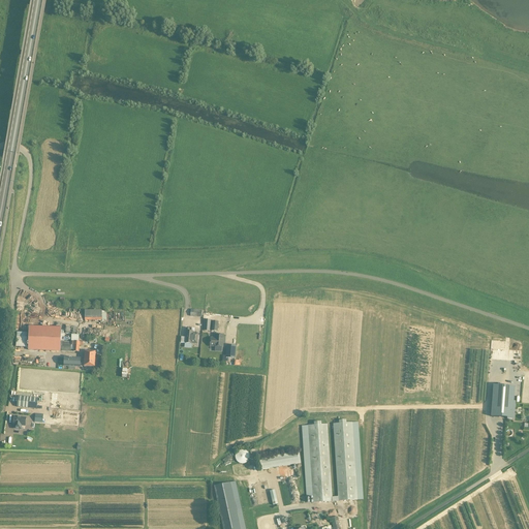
[(105,310),(92,310),(93,320),(106,319),(106,317),(105,317),(105,310)]
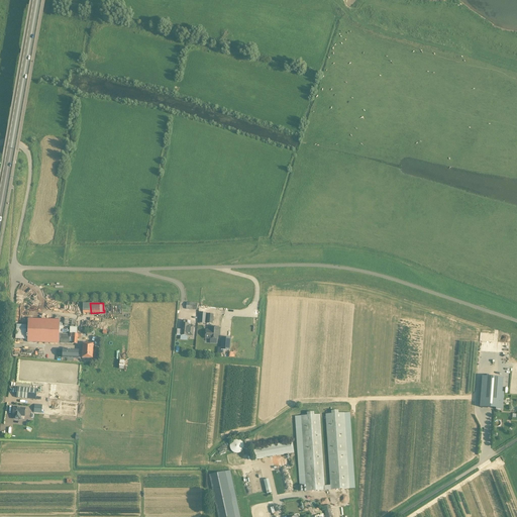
[(70,343),(77,343),(78,337),(78,334),(65,334),(60,334),(61,320),(28,319),(28,342),(38,342),(65,343),(70,343)]
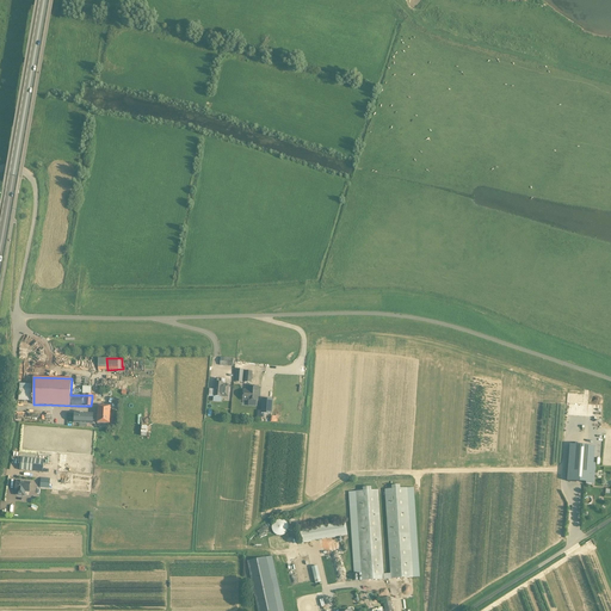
[(209,389),(209,396),(214,396),(222,397),(228,397),(229,386),(223,384),(223,383),(218,383),(220,380),(215,378),(214,390),(209,389)]
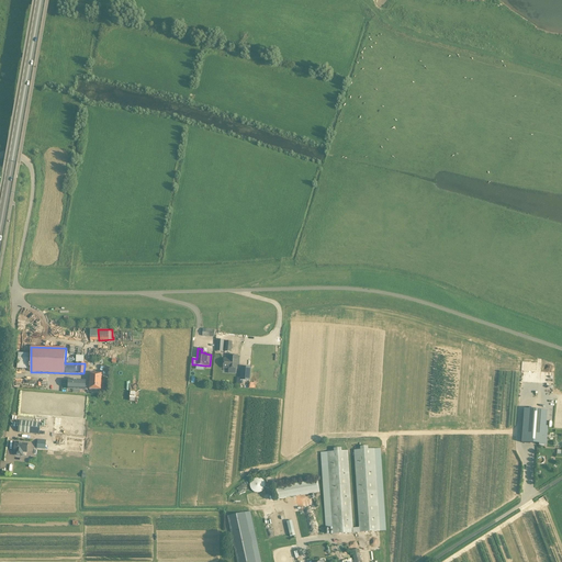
[(18,363),(18,369),(29,370),(31,355),(26,353),(19,353),(18,363)]
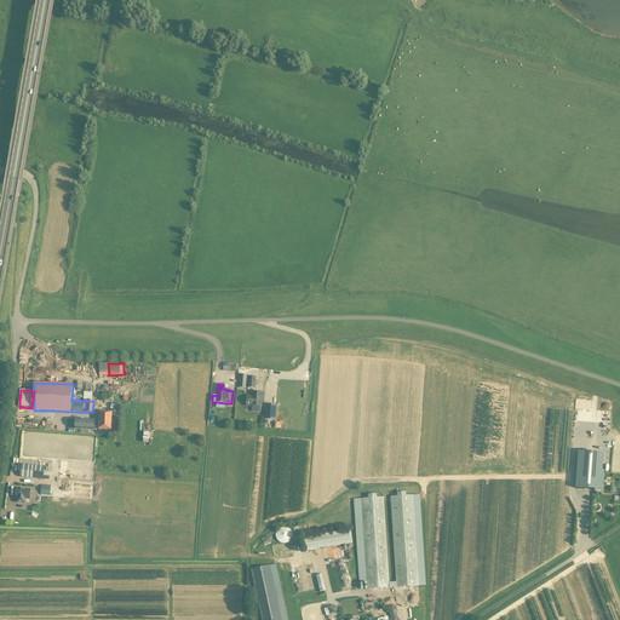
[(262,392),(252,392),(252,399),(247,399),(247,406),(252,406),(251,412),(260,413),(262,407),(262,392)]
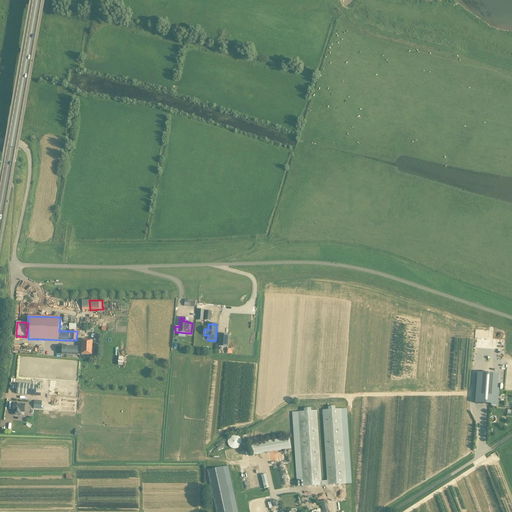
[(86,333),(93,331),(93,334),(95,334),(99,334),(100,327),(93,326),(85,328),(86,333)]
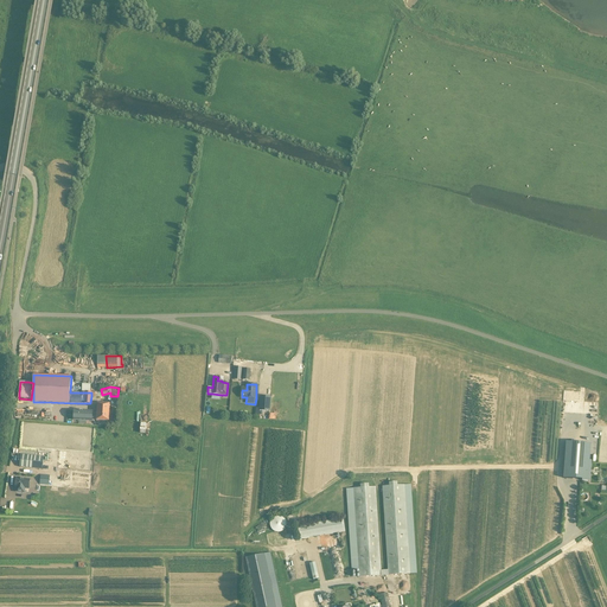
[(256,411),(256,415),(260,415),(260,413),(260,410),(269,411),(270,397),(261,396),(260,409),(256,408),(256,411)]
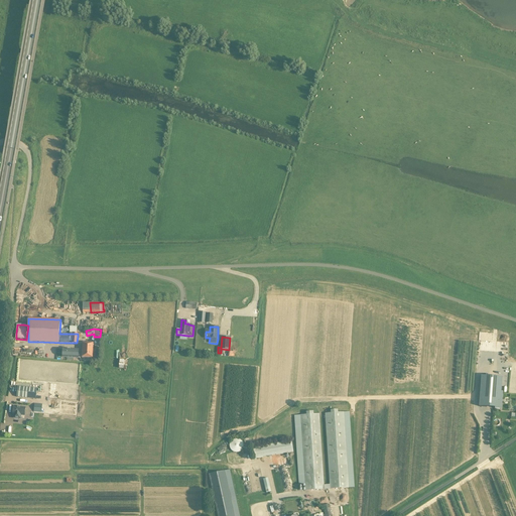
[(94,344),(84,343),(82,358),(93,359),(93,358),(94,358),(94,354),(93,354),(94,344)]
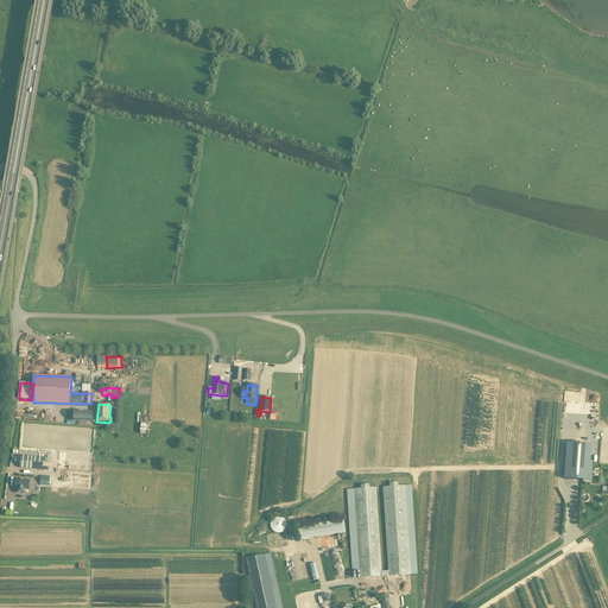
[(74,411),(74,420),(92,422),(92,411),(74,411)]
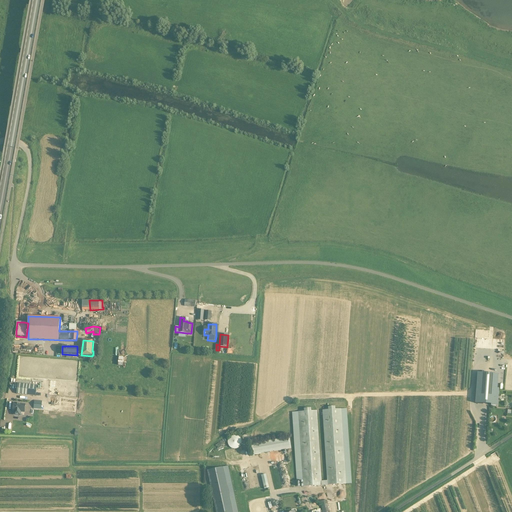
[(477,373),(475,403),(491,404),(491,405),(497,406),(498,388),(497,388),(498,374),(477,373)]
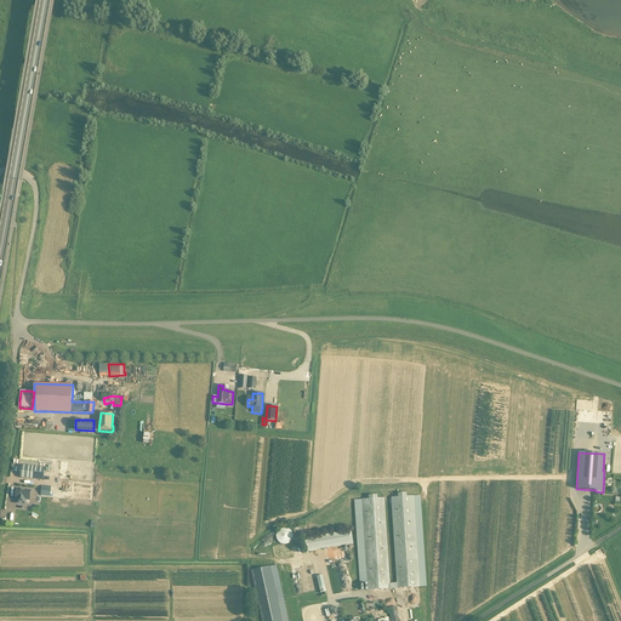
[(44,467),(21,465),(20,478),(43,480),(44,467)]
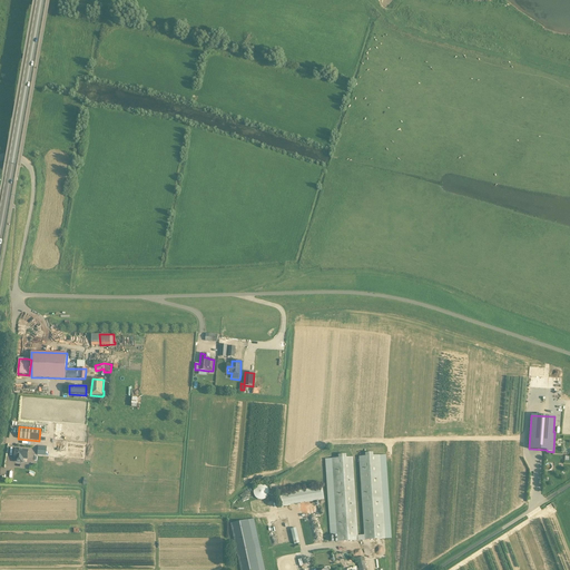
[(38,446),(37,454),(46,455),(47,446),(38,446)]
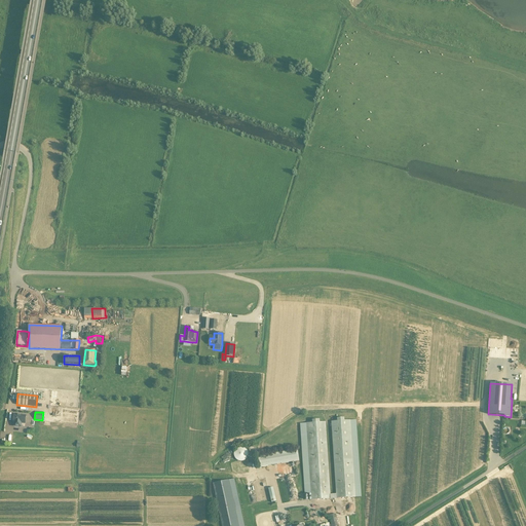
[(21,423),(25,423),(26,415),(13,414),(12,422),(13,422),(13,426),(21,426),(21,423)]
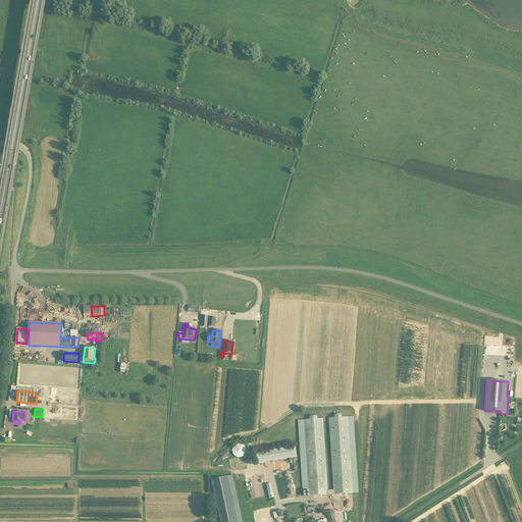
[(513,414),(513,417),(513,421),(517,421),(517,427),(521,426),(521,416),(520,416),(520,414),(513,414)]
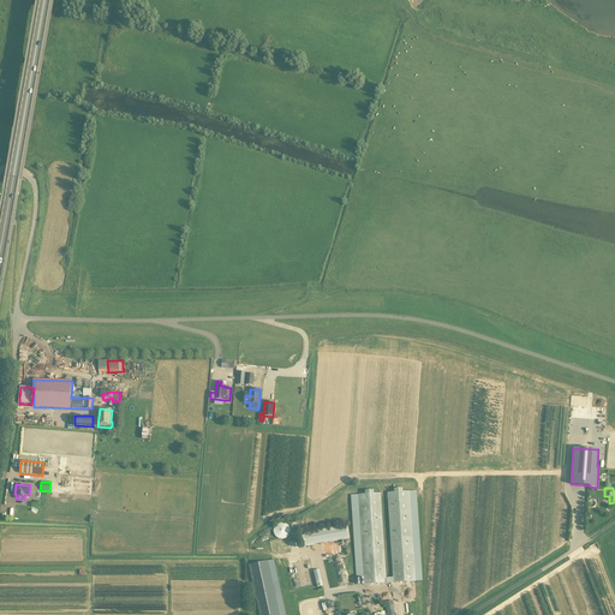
[(364,585),(416,581),(410,491),(402,491),(402,489),(394,489),(394,493),(387,493),(393,578),(386,578),(381,494),(374,494),(374,490),(365,491),(365,495),(358,495),(364,585)]
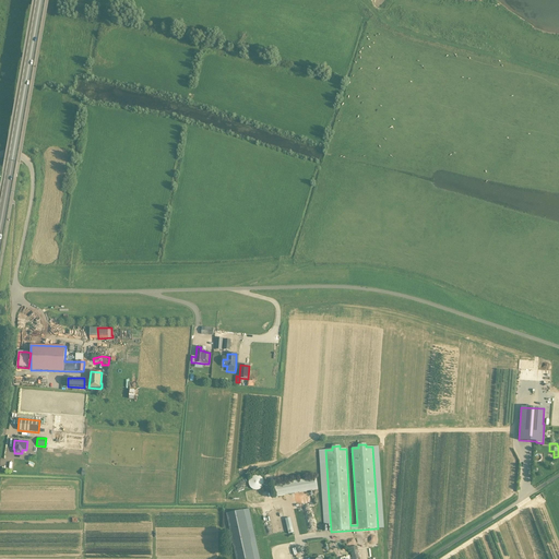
[(249,482),(249,483),(248,483),(249,484),(249,485),(249,486),(249,487),(250,487),(250,488),(251,488),(251,489),(252,489),(253,490),(254,490),(256,490),(257,490),(258,490),(259,490),(259,489),(260,489),(261,489),(261,488),(262,488),(262,487),(263,486),(263,485),(263,484),(263,483),(263,482),(263,480),(263,479),(262,479),(262,478),(261,478),(261,477),(260,476),(259,476),(258,476),(258,475),(257,475),(256,475),(254,475),(254,476),(253,476),(252,476),(251,477),(250,477),(250,478),(250,479),(249,479),(249,480),(249,482)]
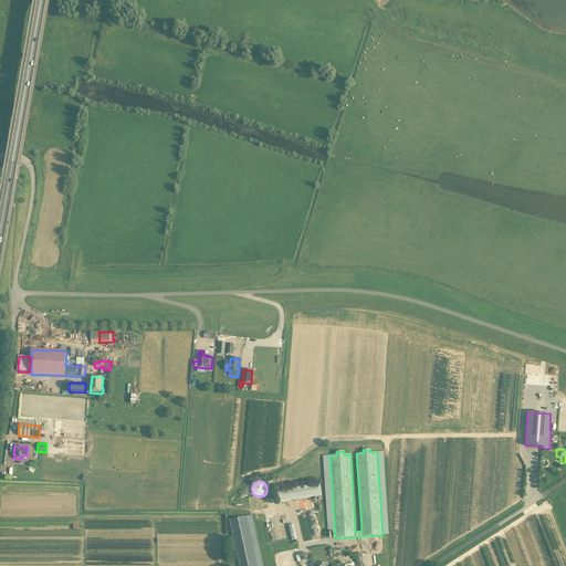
[(320,483),(276,491),(279,503),(322,496),(320,483)]
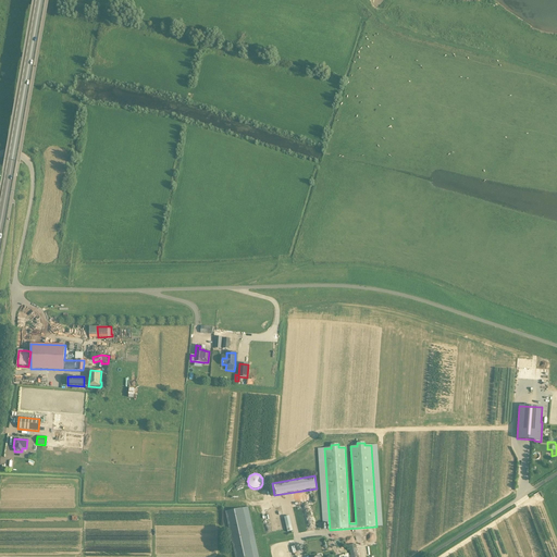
[(305,524),(301,506),(292,507),(296,534),(304,533),(302,525),(305,524)]
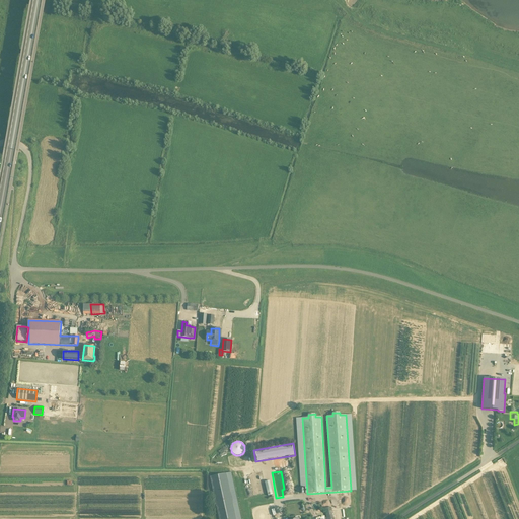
[(210,477),(210,478),(218,518),(235,518),(226,473),(210,477)]
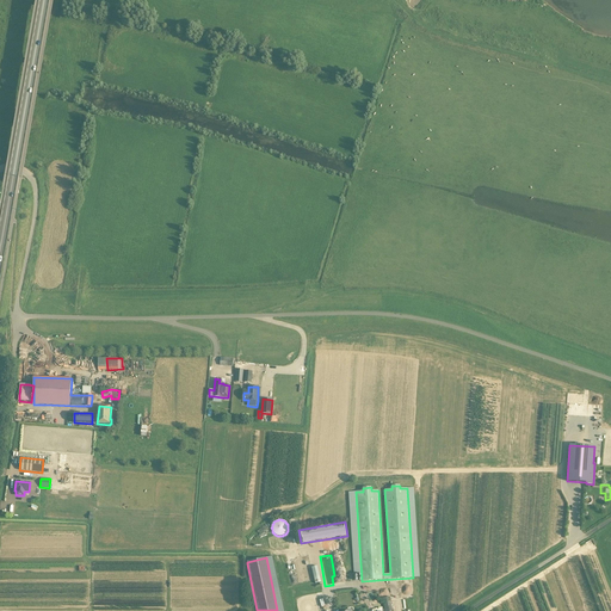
[(381,604),(382,603),(383,603),(384,610),(393,610),(390,597),(380,599),(381,604)]
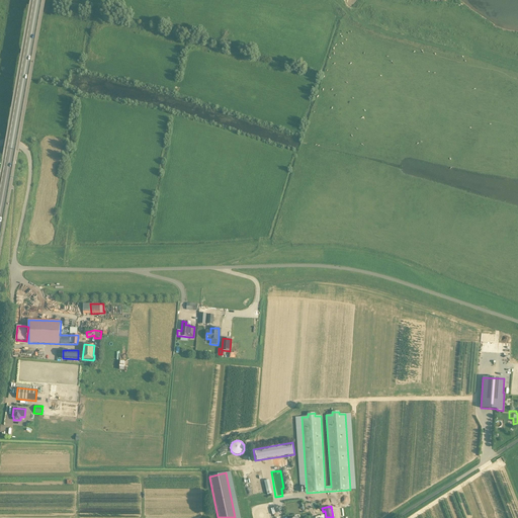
All buildings are outlined.
